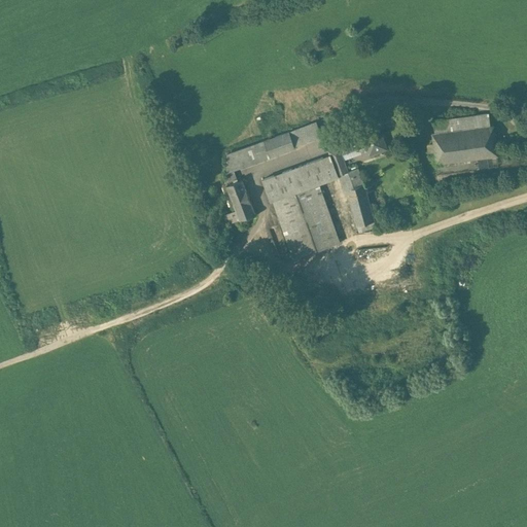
[(489,113),(433,120),(435,133),(491,126),(489,113)]
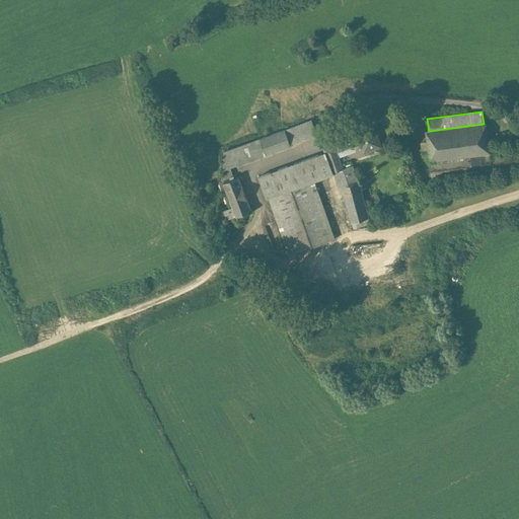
[(314,118),(288,127),(293,142),(318,133),(314,118)]
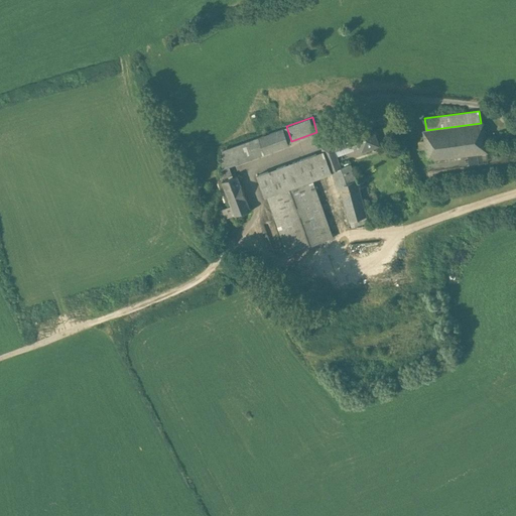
[(426,130),(423,131),(427,160),(489,152),(484,123),(481,123),(426,130)]
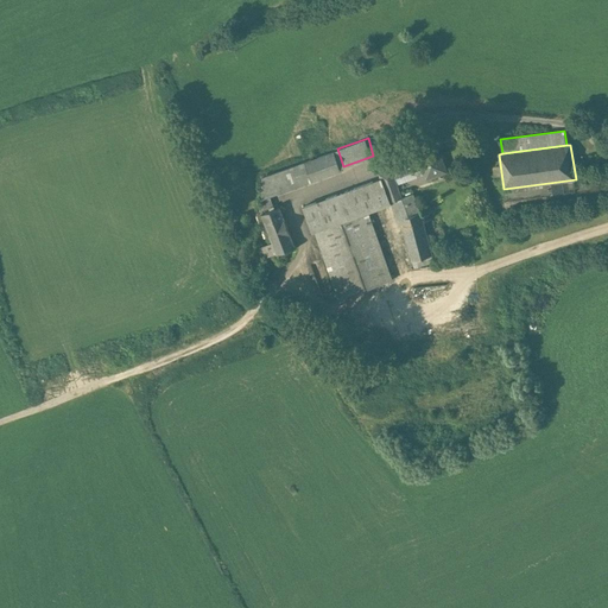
[(334,151),(305,162),(311,181),(341,170),(334,151)]
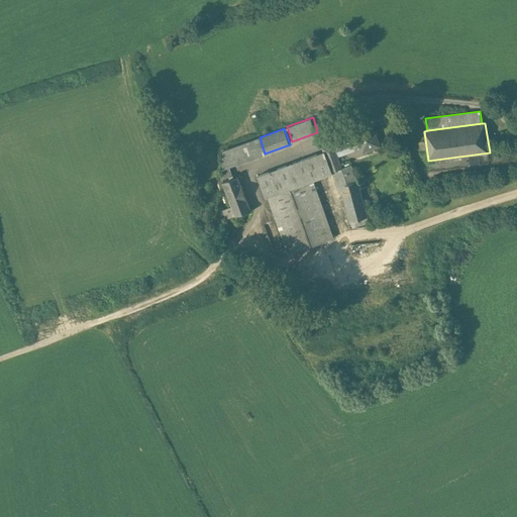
[(332,143),(333,145),(338,158),(362,149),(364,154),(381,148),(374,128),(332,143)]
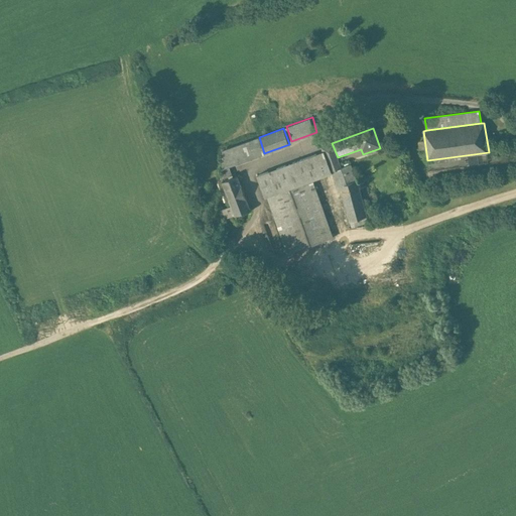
[(259,137),(223,150),(223,181),(233,176),(229,165),(264,153),(259,137)]
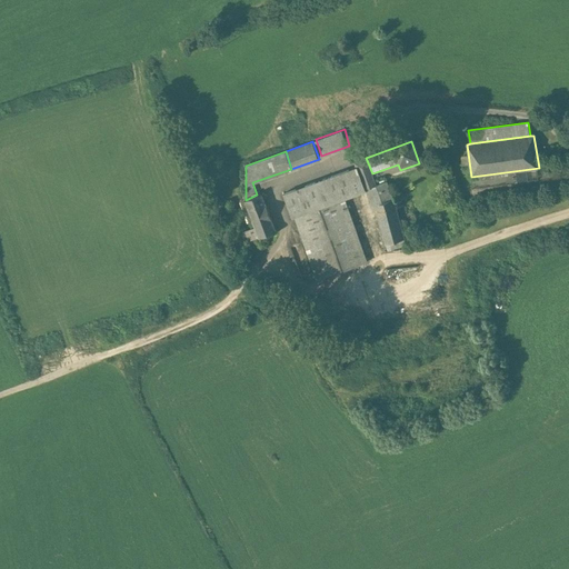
[(283,196),(315,281),(368,261),(346,201),(366,192),(371,208),(378,206),(393,200),(387,182),(377,187),(372,173),(367,160),(356,163),(357,168),(283,196)]
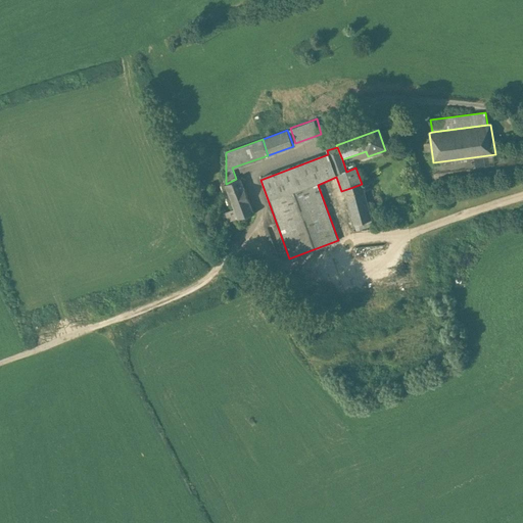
[(236,179),(226,184),(238,218),(253,211),(240,178),(236,179)]
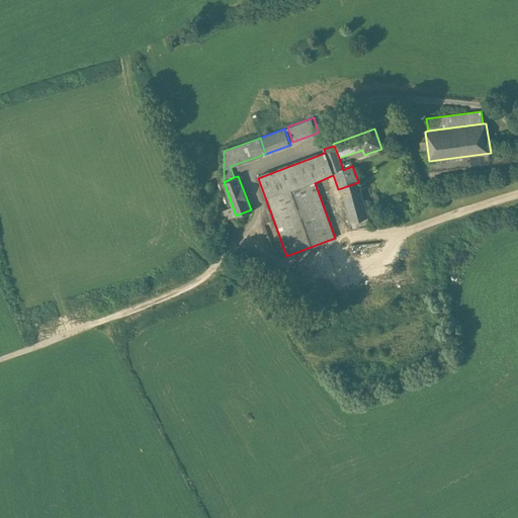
[(236,216),(224,182),(209,187),(223,221),(236,216)]
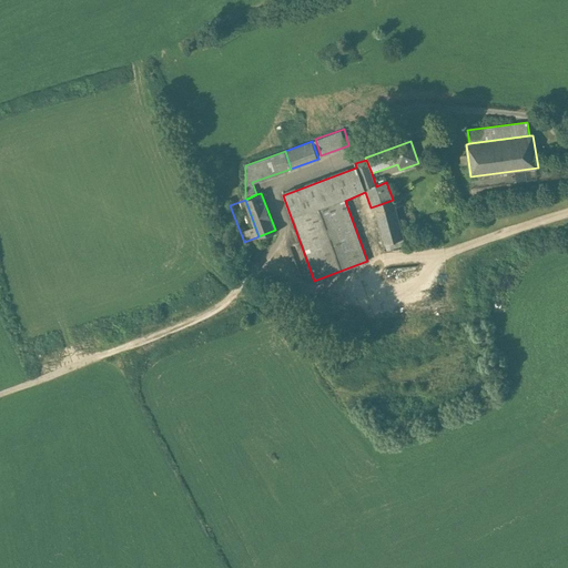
[(404,237),(393,200),(377,205),(378,210),(376,211),(385,243),(404,237)]
